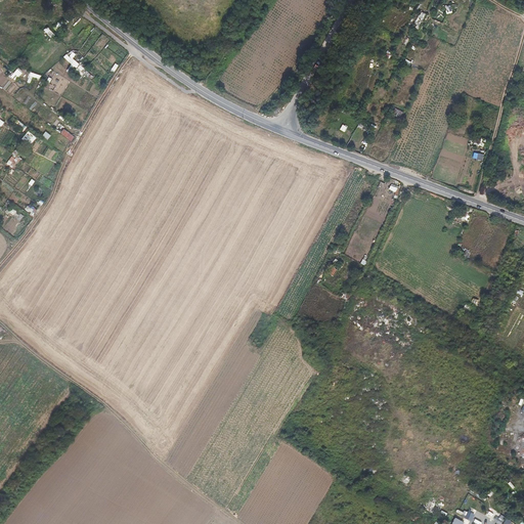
[(59,31),(66,26),(61,20),(55,26),(59,31)]
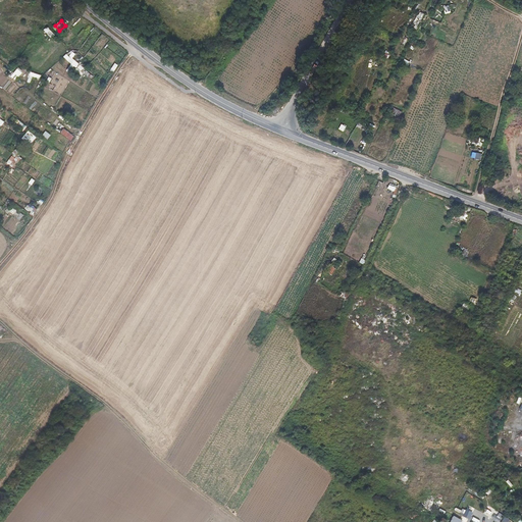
[(71,57),(68,60),(76,67),(80,64),(71,57)]
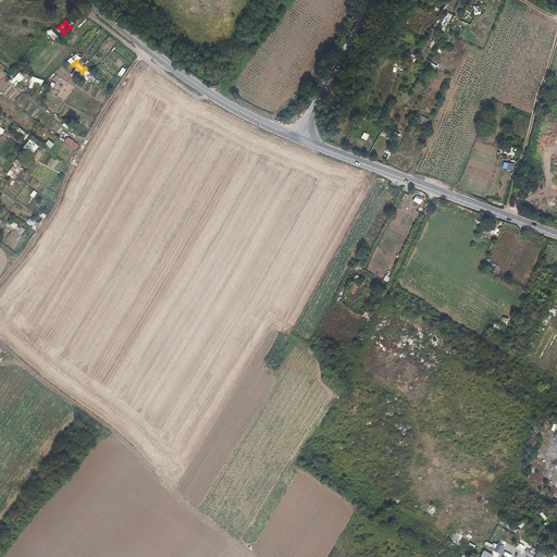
[(122,78),(127,70),(123,67),(118,76),(122,78)]
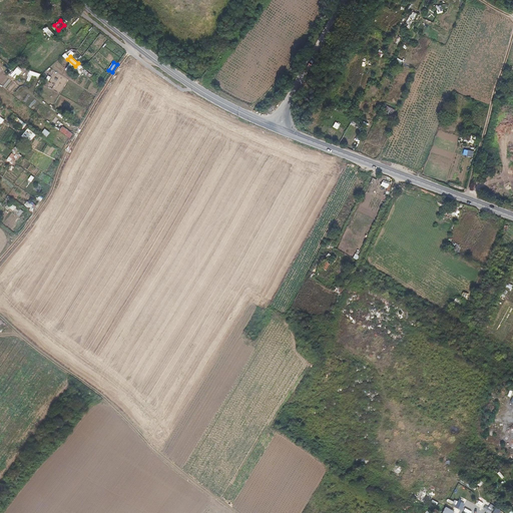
[(17,67),(11,75),(16,79),(22,71),(17,67)]
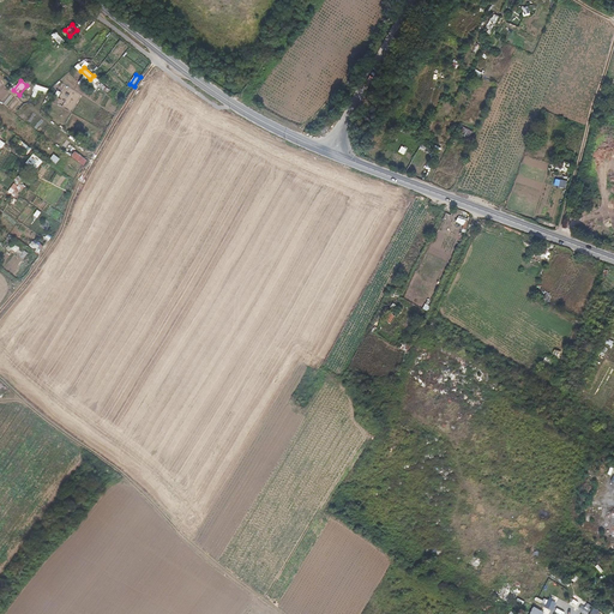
[(76,151),(72,156),(84,166),(88,161),(76,151)]
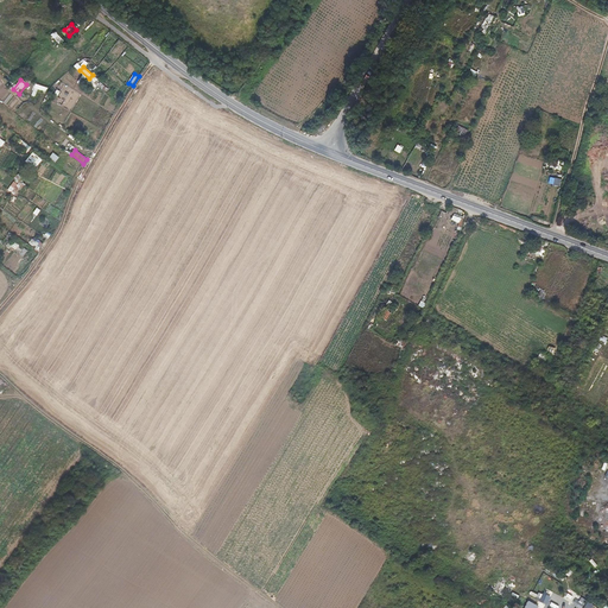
[(49,158),(56,163),(59,157),(54,152),(49,158)]
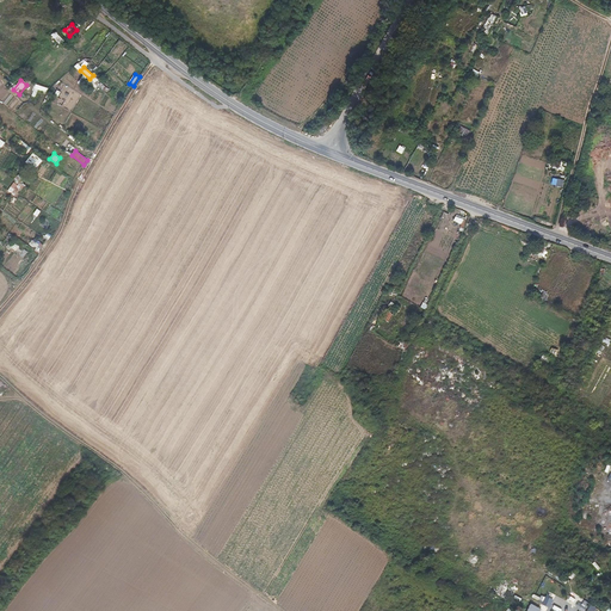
[(19,254),(23,250),(14,242),(11,247),(19,254)]
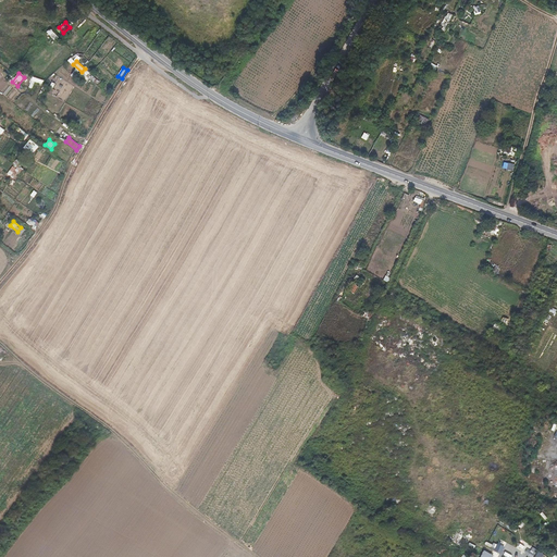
[(337,366),(331,361),(326,370),(333,373),(337,366)]
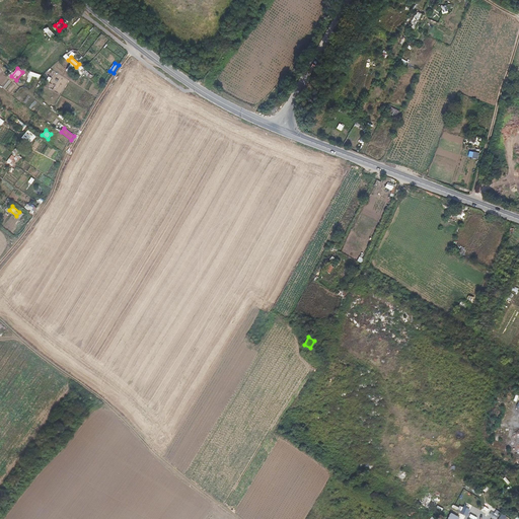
[(51,351),(50,352),(48,354),(57,360),(59,357),(51,351)]
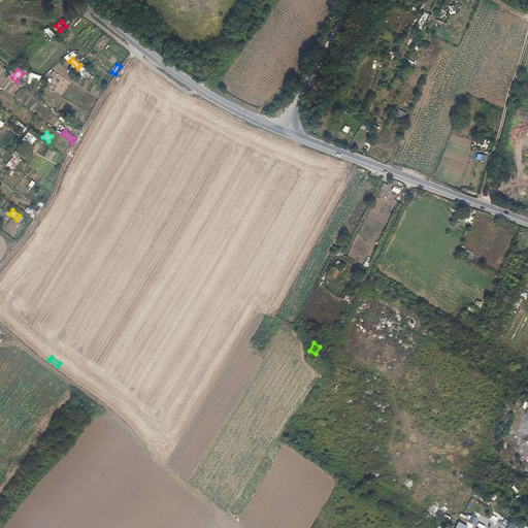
[(433,515),(439,502),(433,499),(428,512),(433,515)]
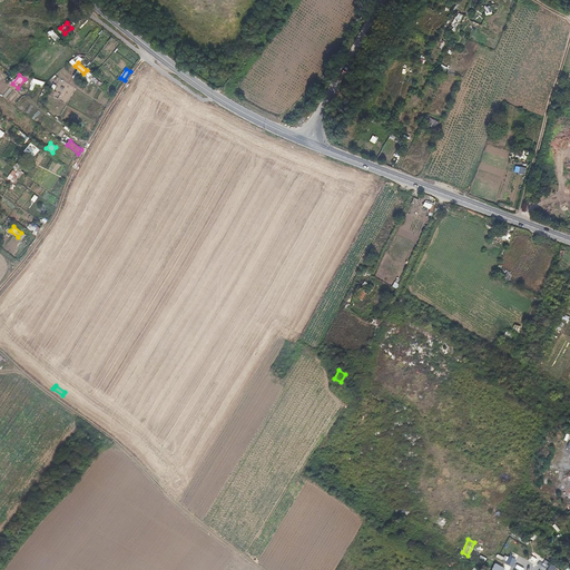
[(543,559),(543,558),(533,551),(528,560),(542,569),(544,569),(550,563),(543,559)]
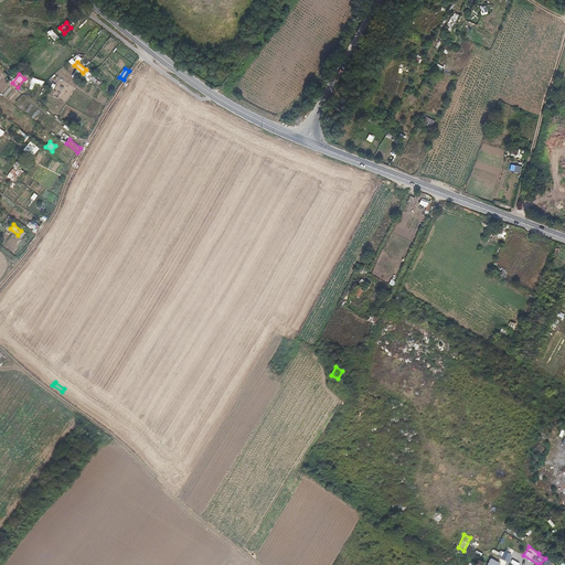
[(497,548),(493,556),(508,562),(511,555),(497,548)]
